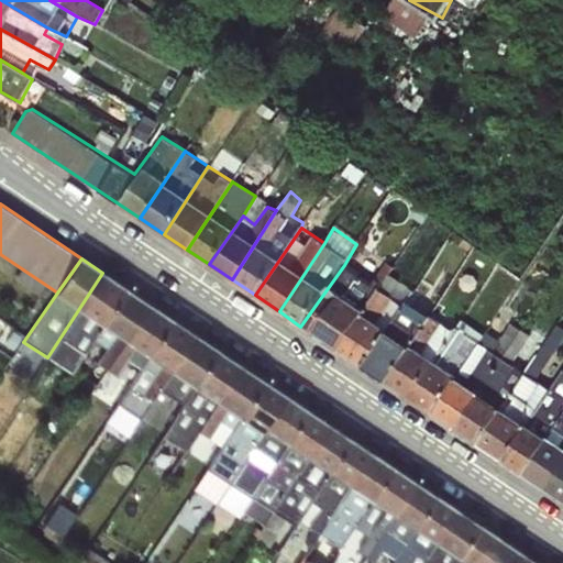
[(344,265),(300,327),(338,352),(383,284),(368,279),(344,265)]
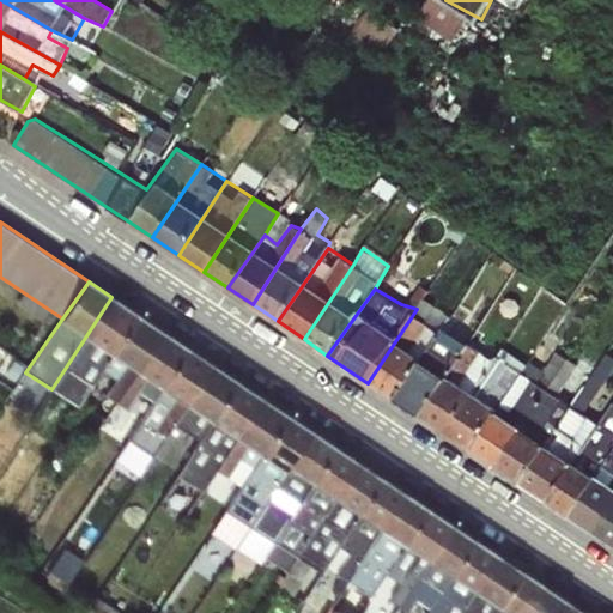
[(417,309),(368,383),(395,400),(441,331),(426,321),(441,298),(428,291),(417,309)]
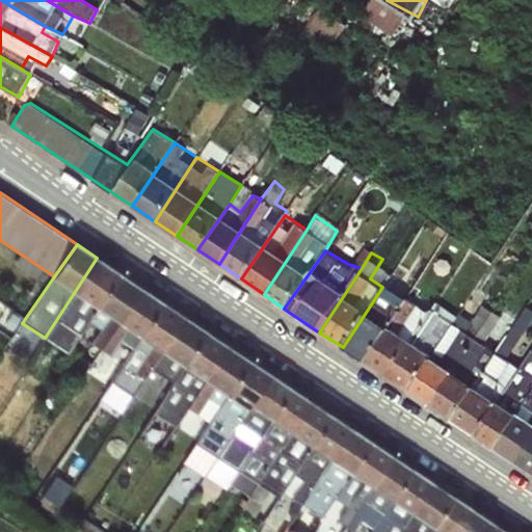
[(100,308),(121,274),(97,258),(45,338),(68,352),(100,308)]
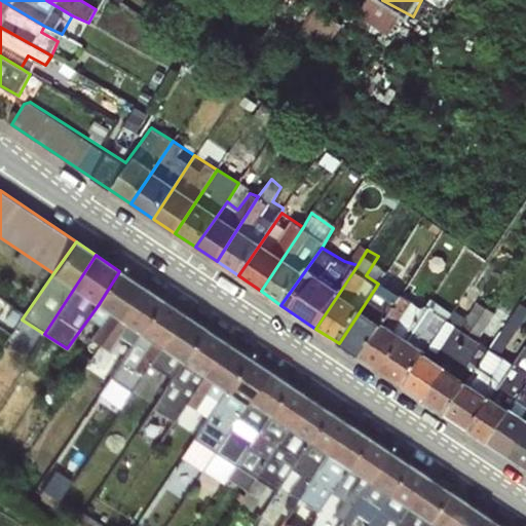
[(102,344),(141,285),(119,271),(99,304),(109,311),(75,361),(85,369),(102,344)]
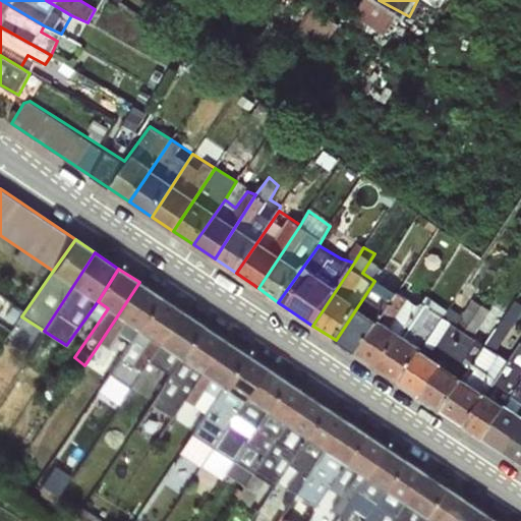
[(374,281),(336,340),(358,355),(399,294),(375,278),(374,281)]
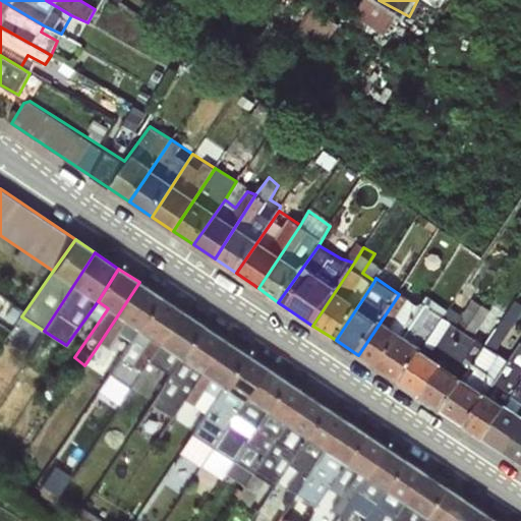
[(139,329),(160,296),(139,282),(101,341),(110,347),(127,322),(139,329)]
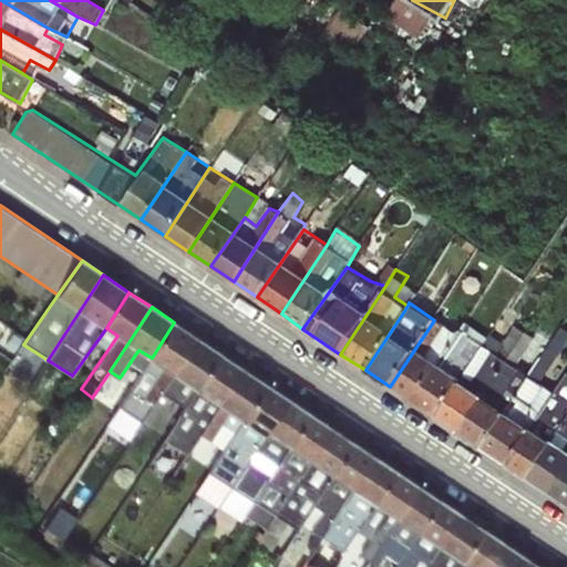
[(434,320),(390,387),(410,400),(456,334),(434,320)]
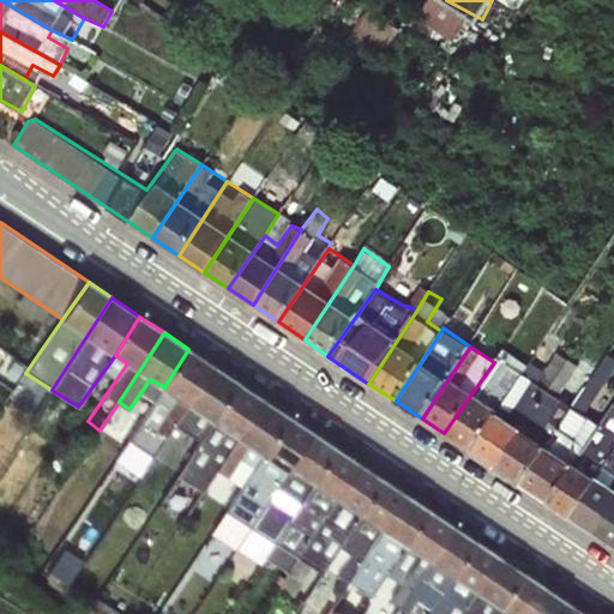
[(176,423),(214,366),(188,349),(164,387),(121,452),(145,468),(176,423)]
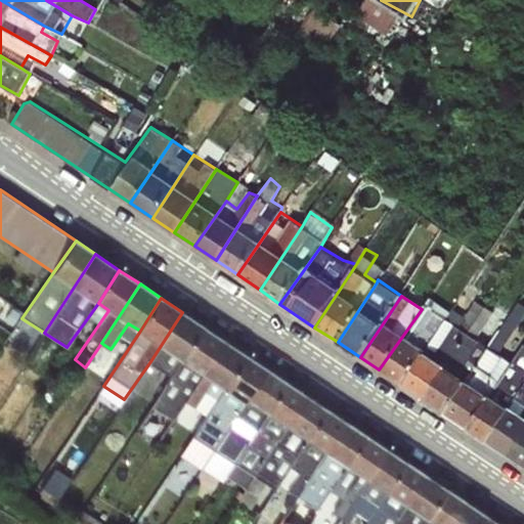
[(445,320),(402,386),(423,399),(485,307),(476,300),(464,315),(452,308),(445,320)]
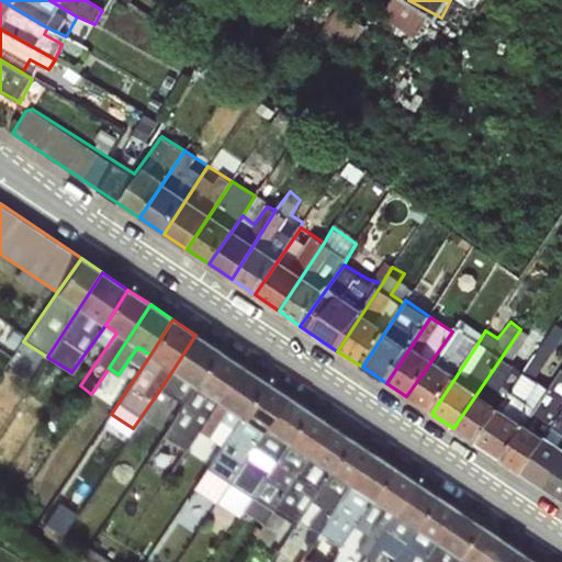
[(525,373),(478,444),(503,460),(544,400),(549,389),(534,380),(561,339),(561,327),(557,324),(525,373)]
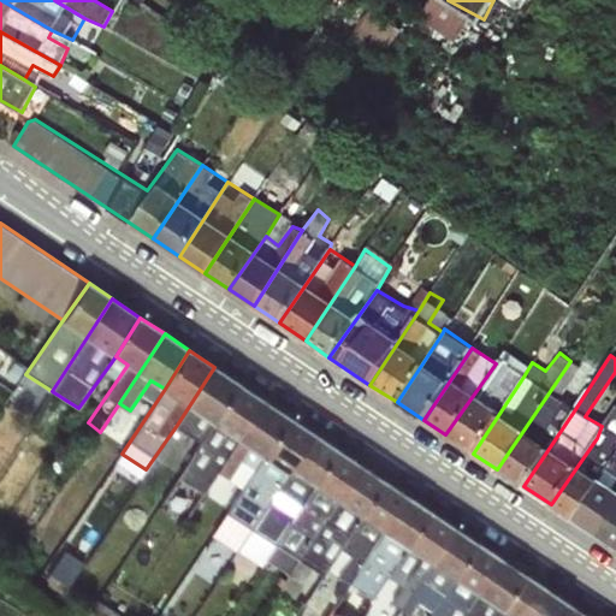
[(496,363),(445,434),(473,454),(523,377),(497,357),(496,363)]
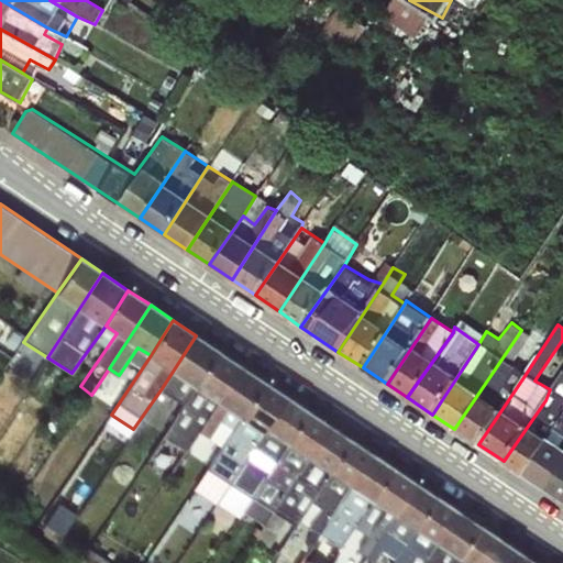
[(521,330),(454,429),(478,444),(526,374),(515,364),(530,337),(521,330)]
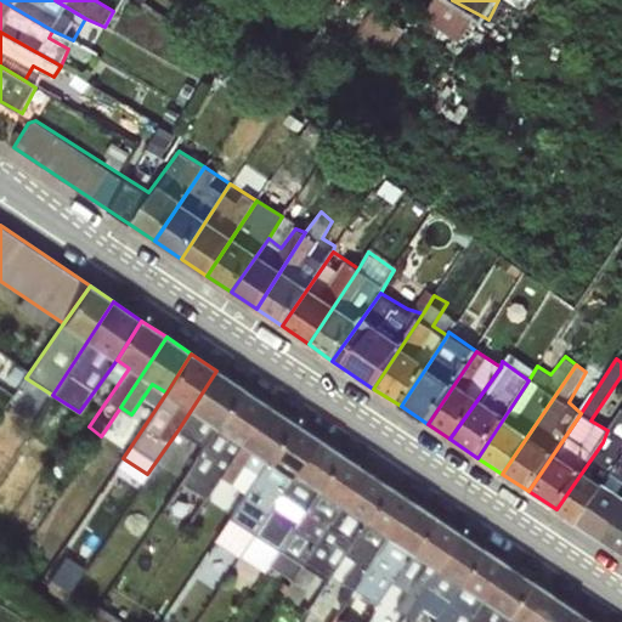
[(203,445),(242,388),(216,371),(179,429),(203,445)]
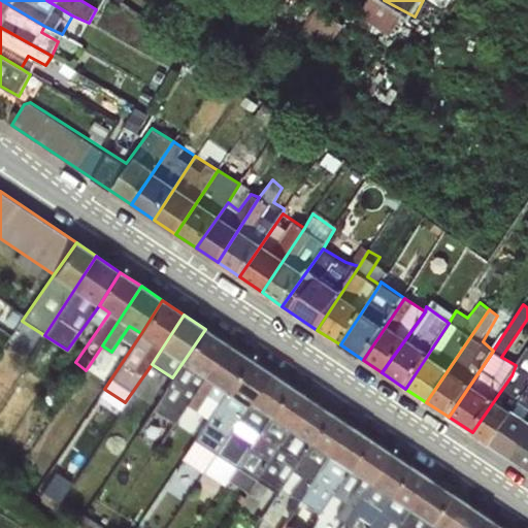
[(187,403),(227,343),(205,329),(172,377),(138,432),(158,446),(187,403)]
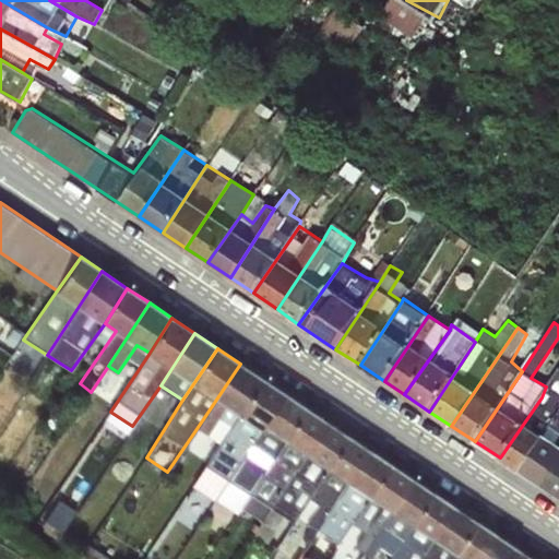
[(232,426),(263,379),(240,364),(198,427),(207,435),(219,416),(232,426)]
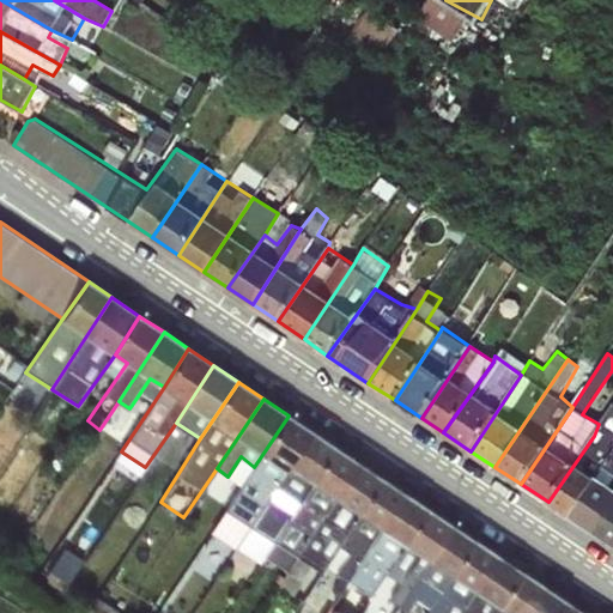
[(237,548),(314,432),(289,416),(254,467),(211,534),(237,548)]
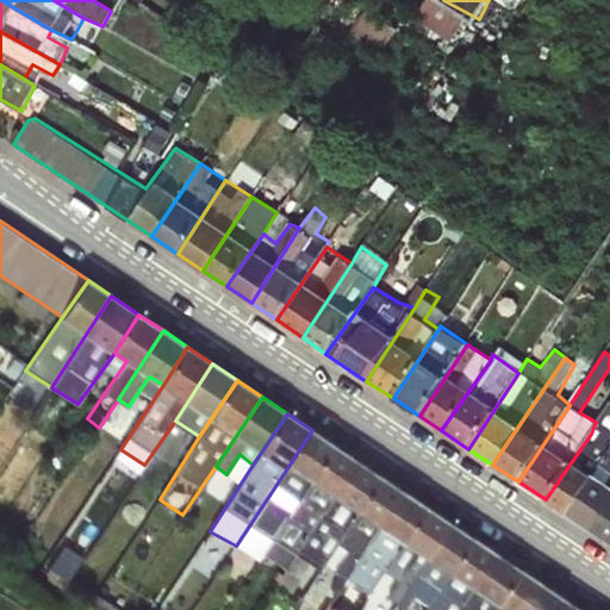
[(591,434),(546,499),(568,515),(609,449),(609,414),(595,436),(591,434)]
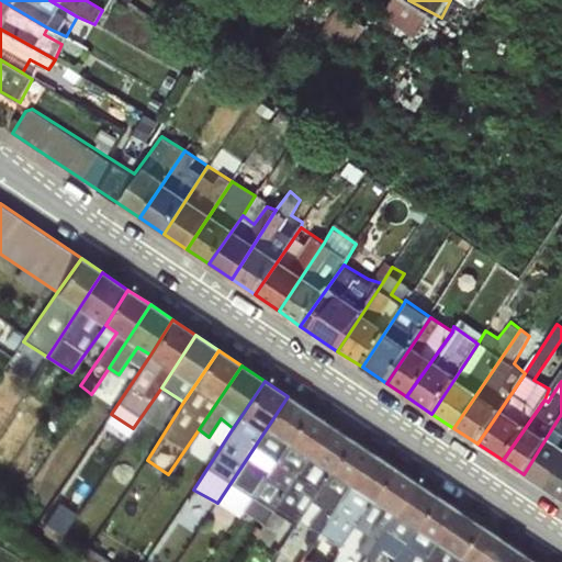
[(244,510),(308,409),(288,396),(217,503),(238,517),(244,510)]
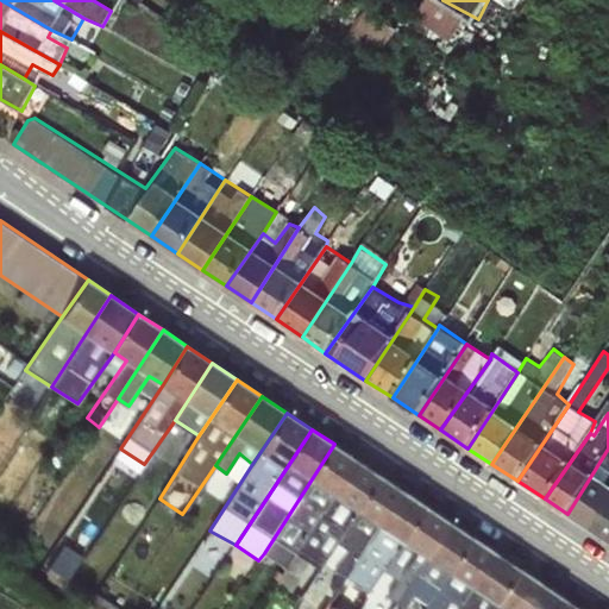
[(287,569),(357,459),(334,444),(264,553),(287,569)]
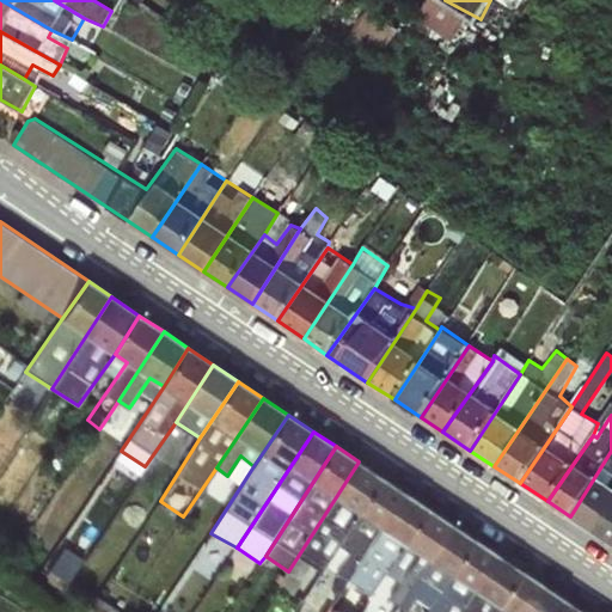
[(611,451),(570,516),(594,532),(611,506),(611,451)]
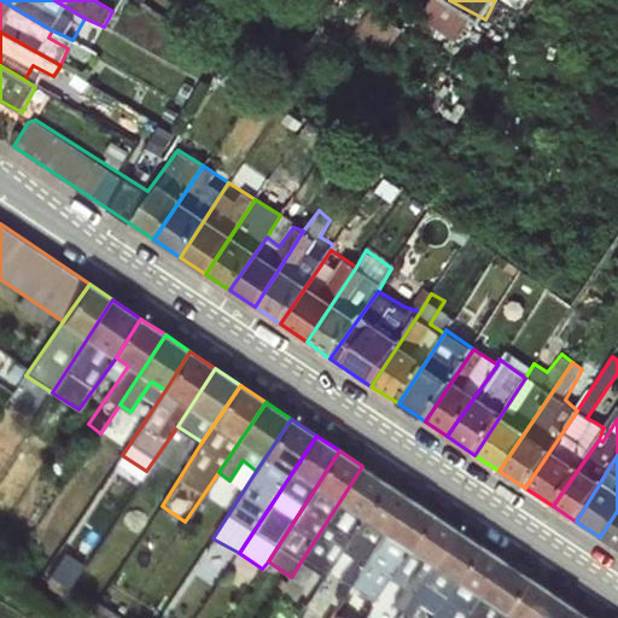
[(354,534),(386,482),(362,466),(291,577),(310,589),(320,575),(316,573),(345,528),(354,534)]
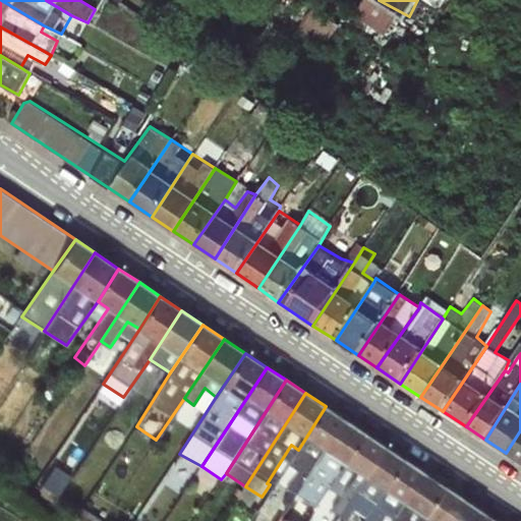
[(295,493),(344,418),(326,406),(298,450),(277,481),(295,493)]
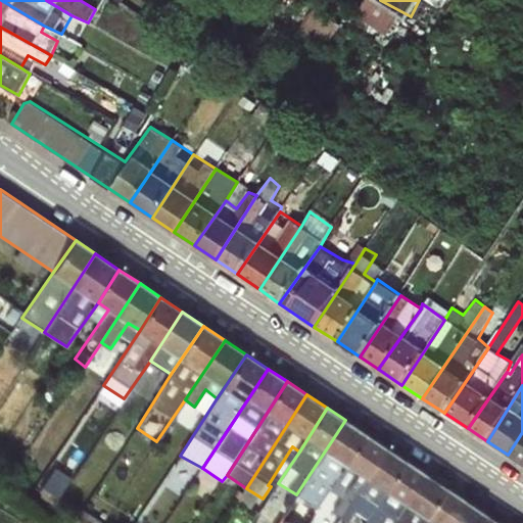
[(330,485),(367,434),(345,420),(296,494),(315,506),(330,485)]
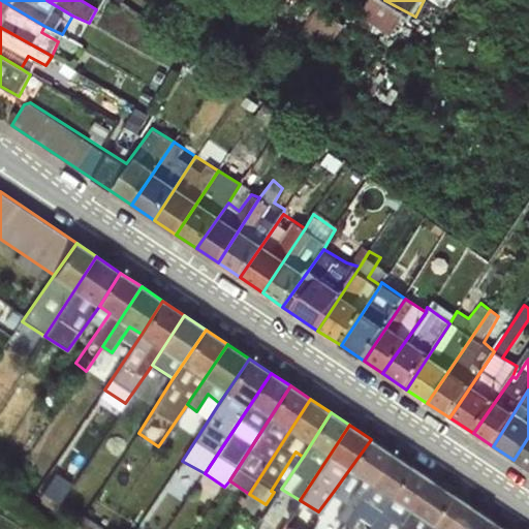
[(528,437),(514,460),(528,470),(528,437)]
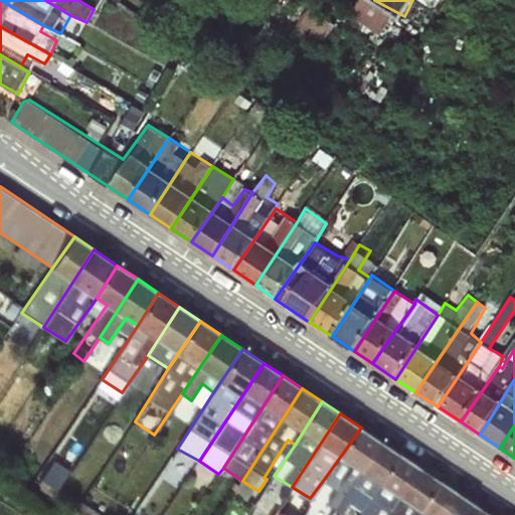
[(343,498),(380,441),(361,427),(325,478),(338,487),(328,503),(336,508),(343,498)]
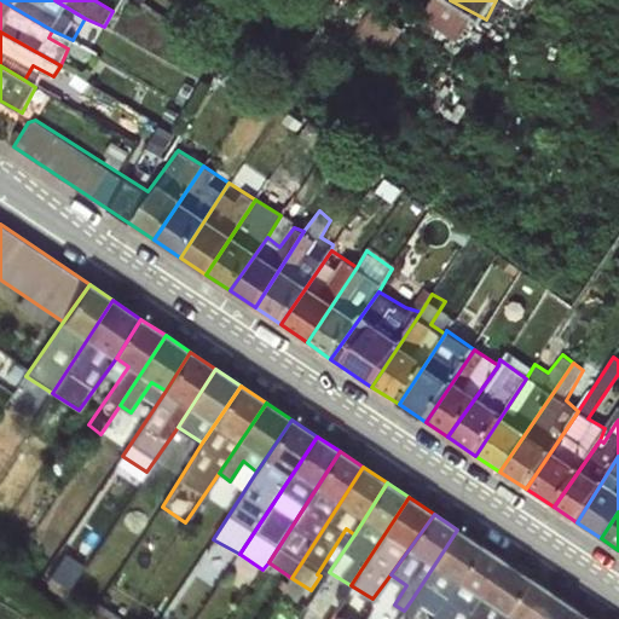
[(446,596),(481,545),(457,530),(412,599),(420,603),(432,586),(446,596)]
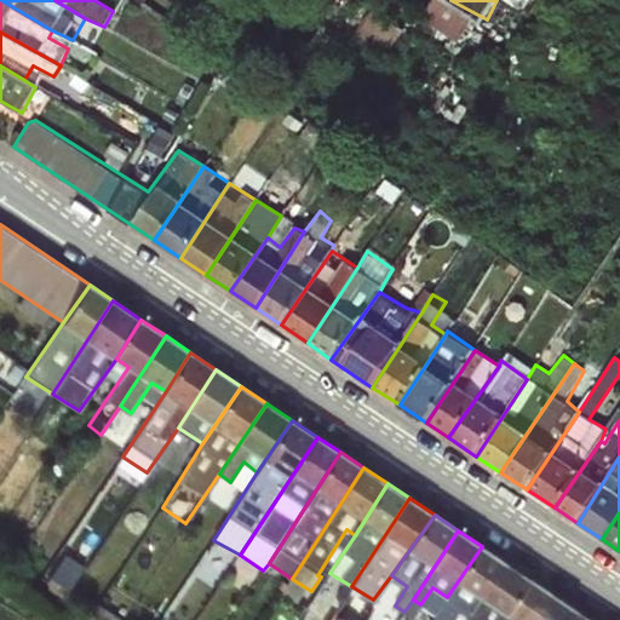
[(465,619),(469,615),(503,561),(482,546),(447,597),(431,619),(465,619)]
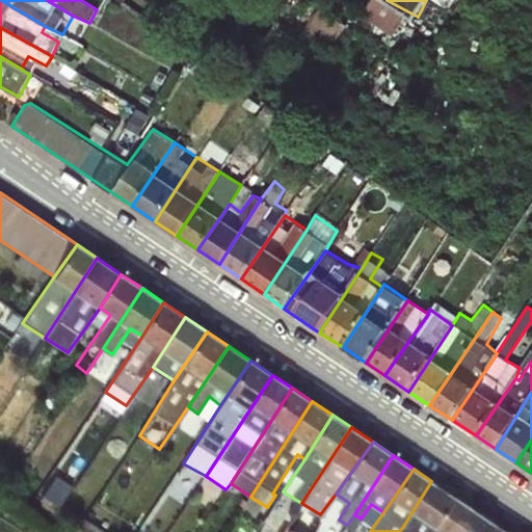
[(62,473),(48,497),(64,506),(79,482),(62,473)]
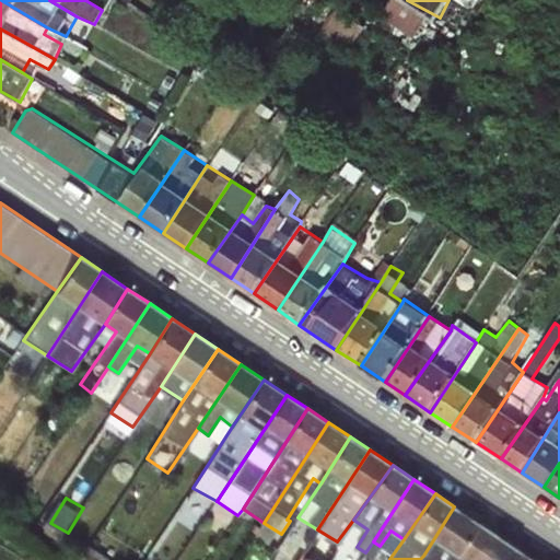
[(431,559),(453,559),(477,522),(454,506),(423,556),(431,559)]
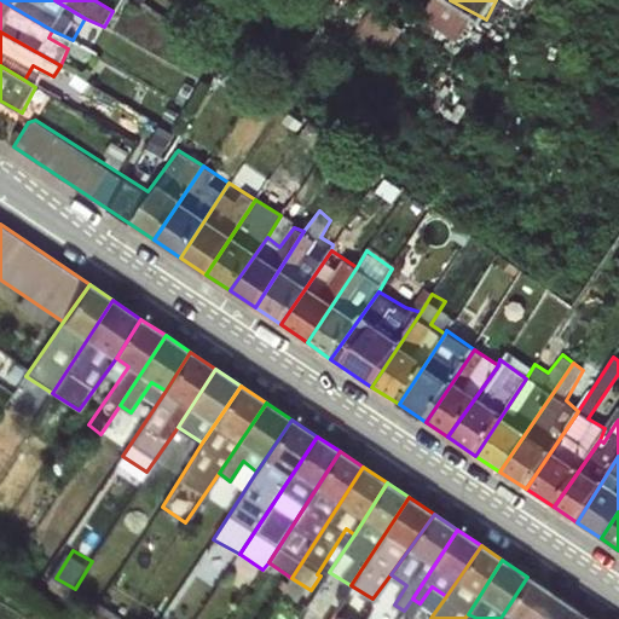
[(532,618),(550,591),(527,577),(501,618),(532,618)]
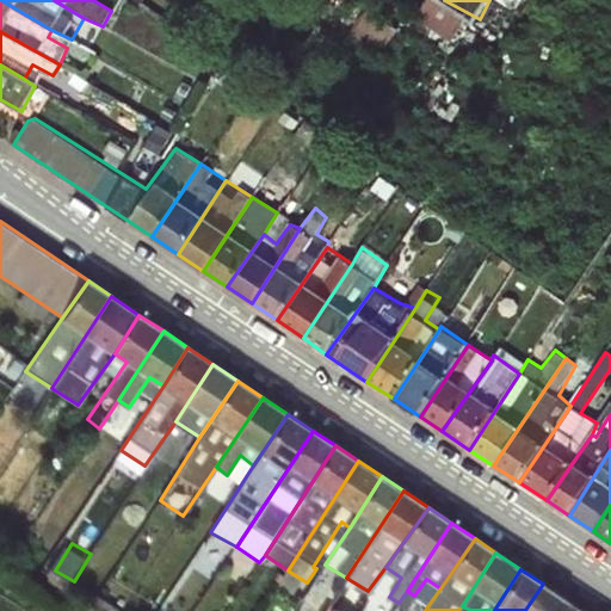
[(561,610),(568,602),(543,584),(525,610),(561,610)]
